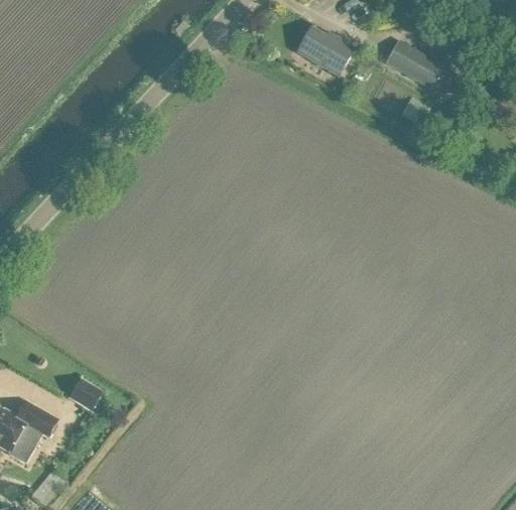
[(231,53),(259,19),(243,5),(214,39),(231,53)]
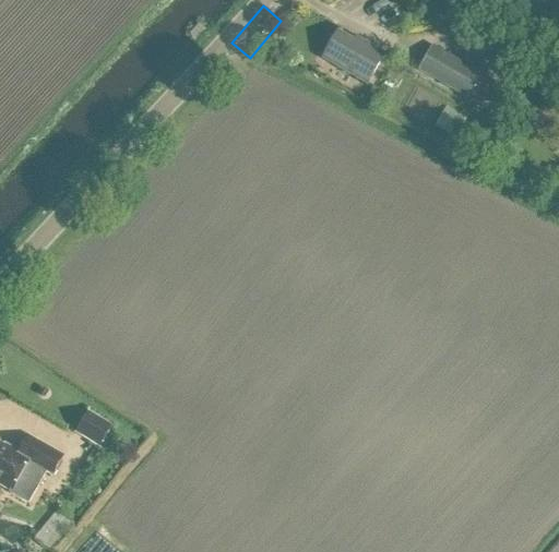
[(367,80),(384,50),(363,37),(360,42),(337,28),(322,54),(367,80)]
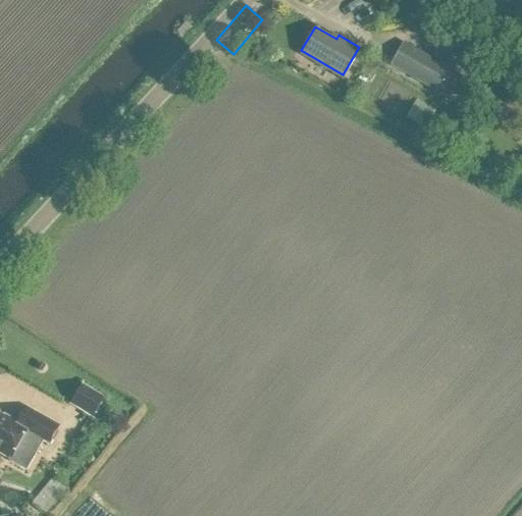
[(440,89),(453,67),(403,39),(390,60),(440,89)]
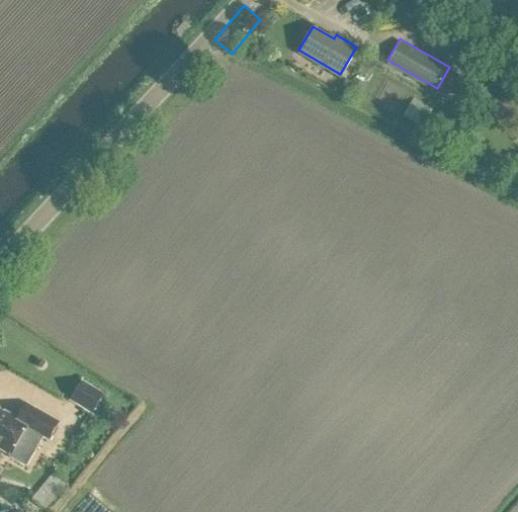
[(409,112),(431,119),(437,98),(415,92),(409,112)]
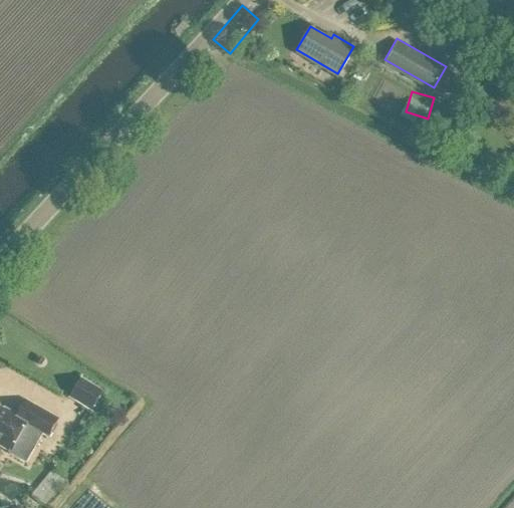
[(102,388),(81,374),(68,395),(90,408),(102,388)]
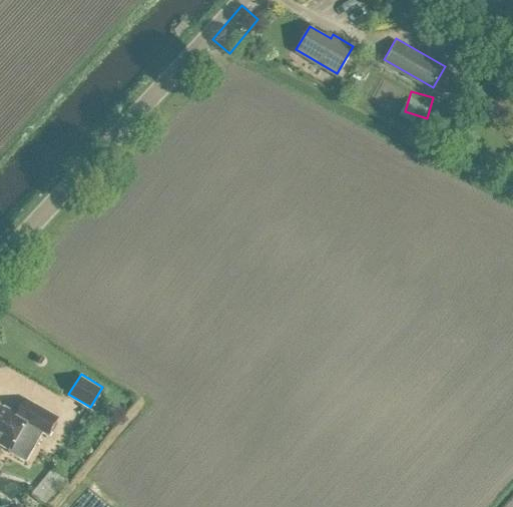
[(0,442),(10,448),(17,435),(34,444),(42,430),(47,433),(57,415),(25,397),(16,413),(0,404),(0,442)]
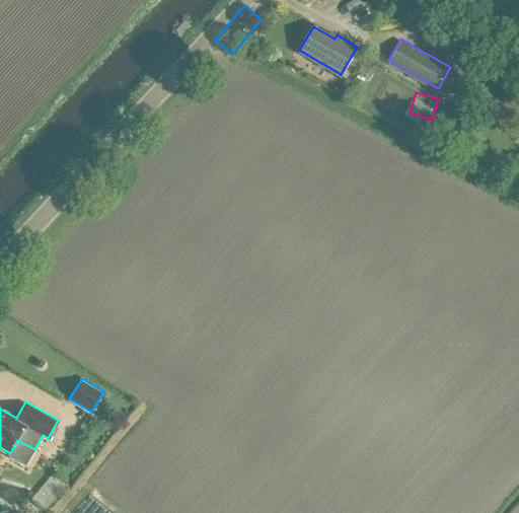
[(52,503),(71,480),(59,469),(40,493),(52,503)]
